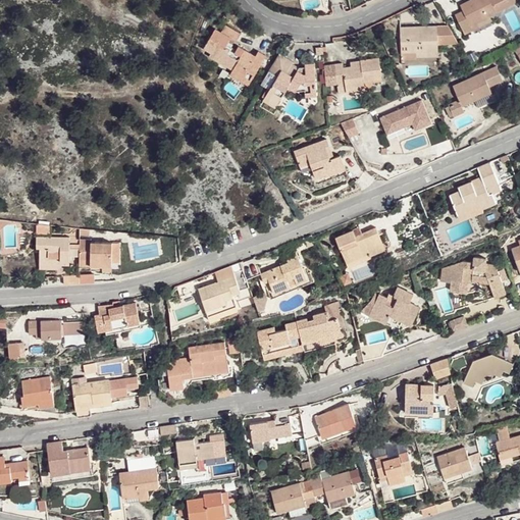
[(472,0),(459,6),(462,11),(454,15),(462,33),(470,30),(468,24),(487,15),(494,12),(519,0),(472,0)]
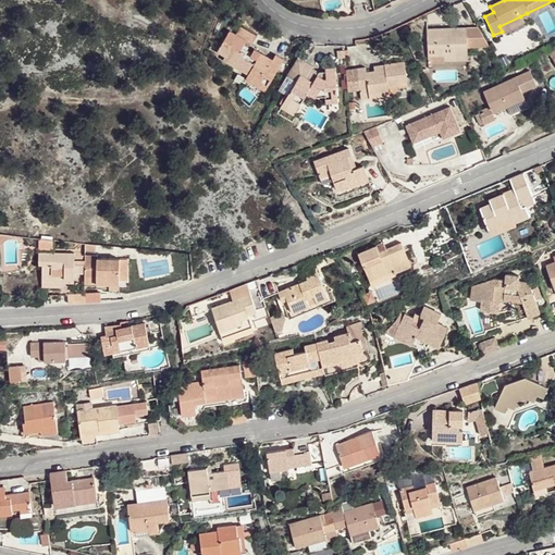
[(520,16),(500,26),(502,32),(522,22),(520,16)]
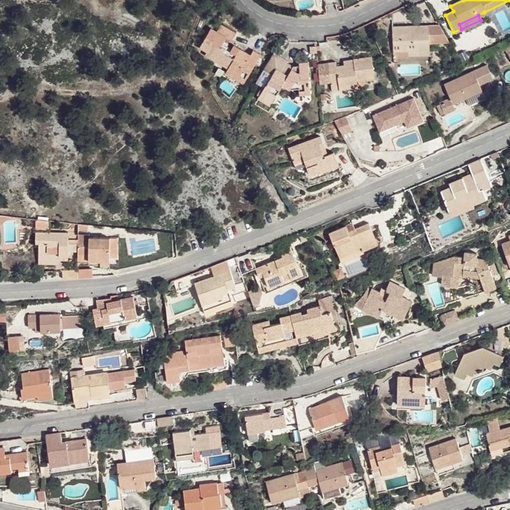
[(228,30),(221,25),(217,32),(211,28),(200,47),(207,51),(205,54),(228,68),(225,72),(243,83),(260,54),(253,50),(251,54),(245,51),(244,54),(239,51),(240,49),(234,45),(232,48),(228,46),(230,43),(225,41),(227,38),(232,41),(236,35),(228,30)]
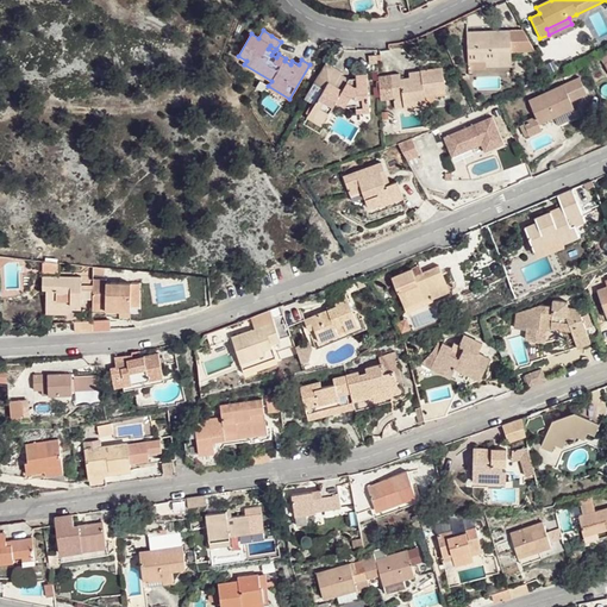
[(483,60),(509,58),(508,32),(487,32),(465,33),(467,61),(483,60)]
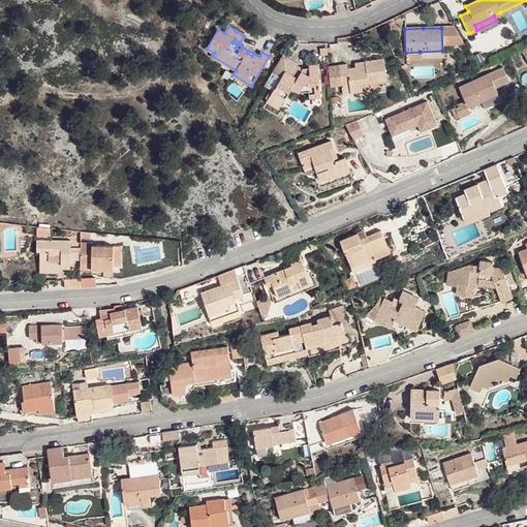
[(297,64),(282,55),(262,87),(272,93),(269,99),(280,106),(289,91),(298,96),(308,94),(308,97),(308,98),(320,97),(317,65),(312,65),(308,66),(308,69),(309,75),(301,74),(299,78),(291,71),(296,65),(297,64)]
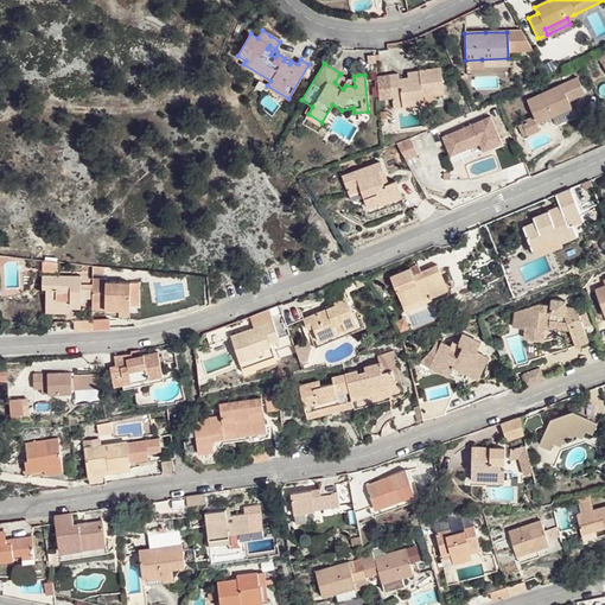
[(399,74),(376,77),(379,100),(401,97),(402,103),(424,101),(422,95),(444,93),(441,68),(420,71),(420,76),(408,78),(403,78),(399,78),(399,74)]
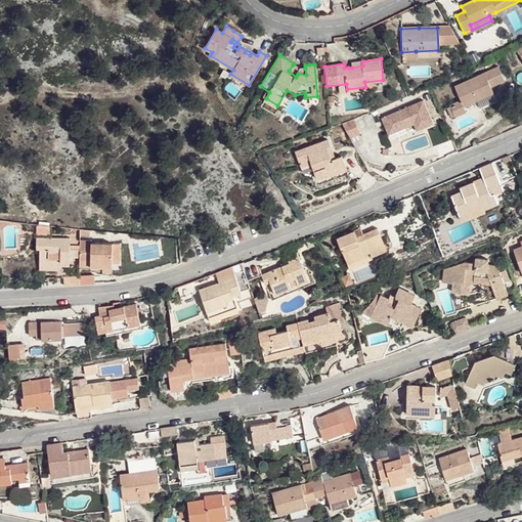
[(306,75),(305,69),(301,70),(293,64),(289,71),(296,77),(298,74),(306,75)]
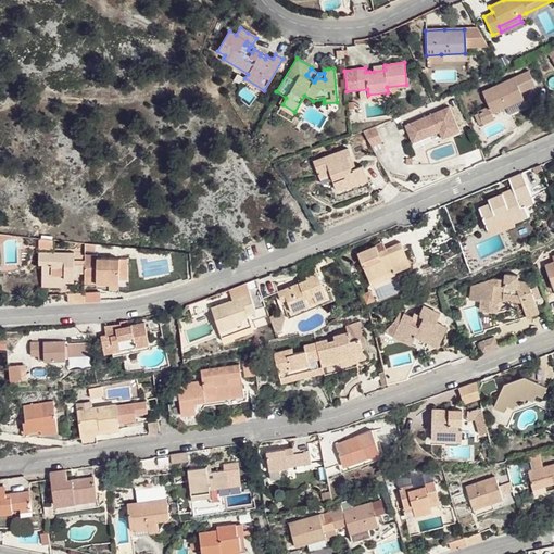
[(520,93),(536,87),(528,72),(481,92),(488,108),(491,115),(498,112),(504,108),(524,99),(520,93)]
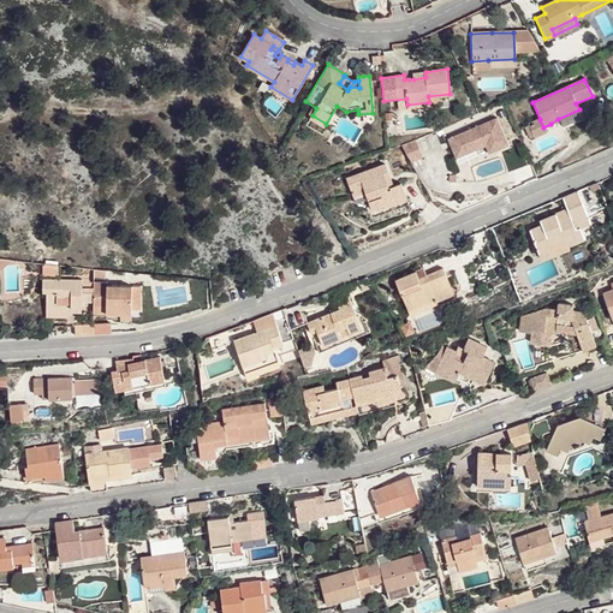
[(583,119),(579,109),(558,119),(563,129),(583,119)]
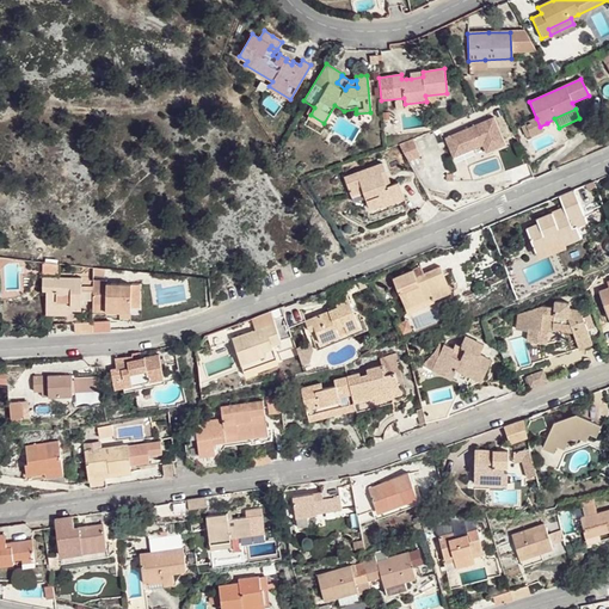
[(324,123),(311,115),(307,120),(320,128),(324,123)]
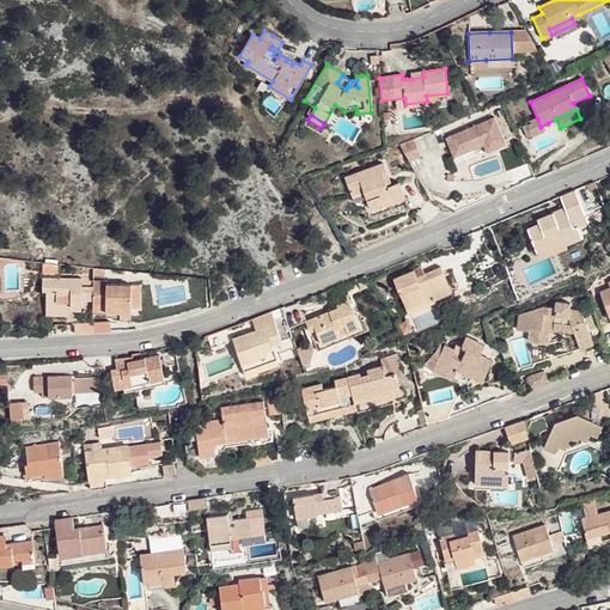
[(505,144),(493,116),(445,138),(453,157),(482,144),(485,148),(487,152),(505,144)]
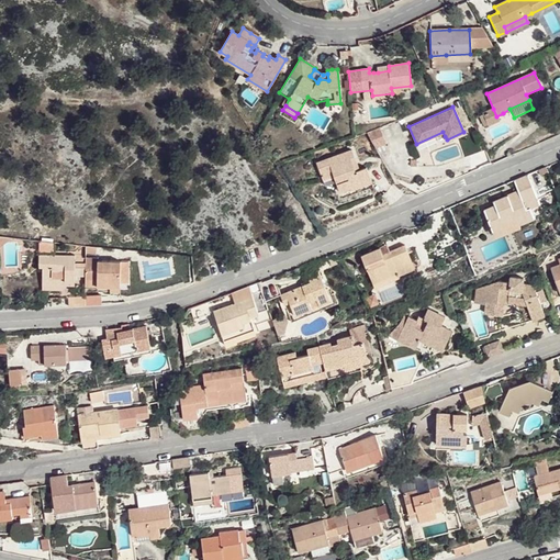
[(499,122),(496,116),(493,109),(481,113),(482,115),(486,126),(488,127),(499,122)]
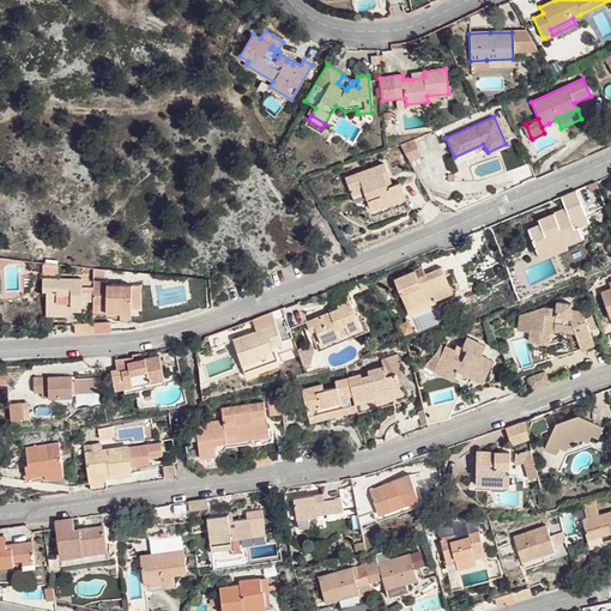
[(526,140),(531,138),(526,126),(521,128),(526,140)]
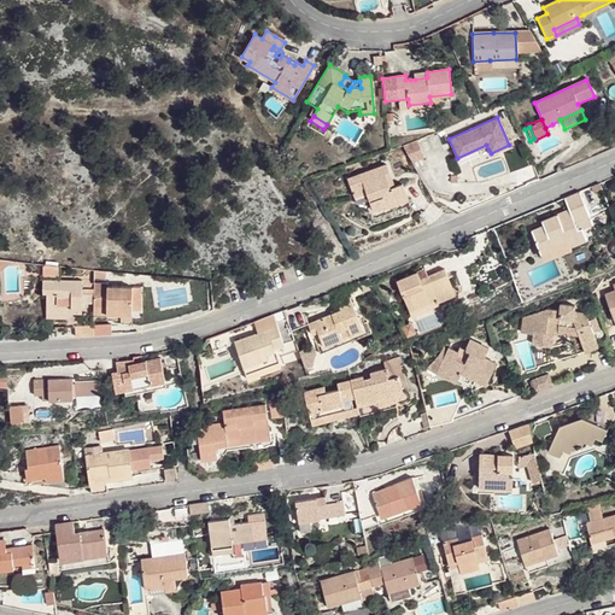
[(415,140),(402,146),(410,163),(422,158),(415,140)]
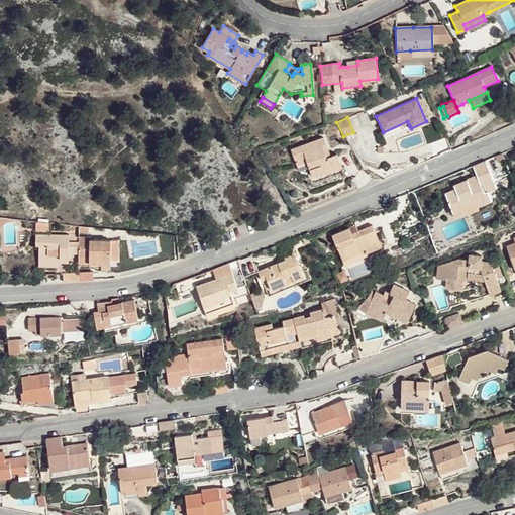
[(323,148),(326,148),(323,138),(291,149),(297,171),(308,168),(311,175),(322,172),(323,174),(332,171),(341,168),(336,153),(329,156),(326,157),(323,148)]
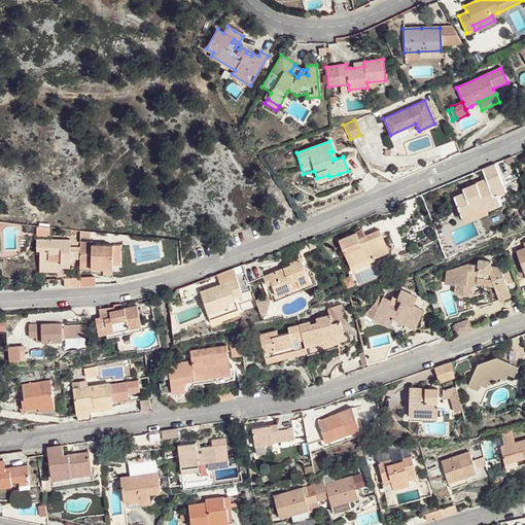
[(510,154),(502,158),(505,165),(513,162),(510,154)]
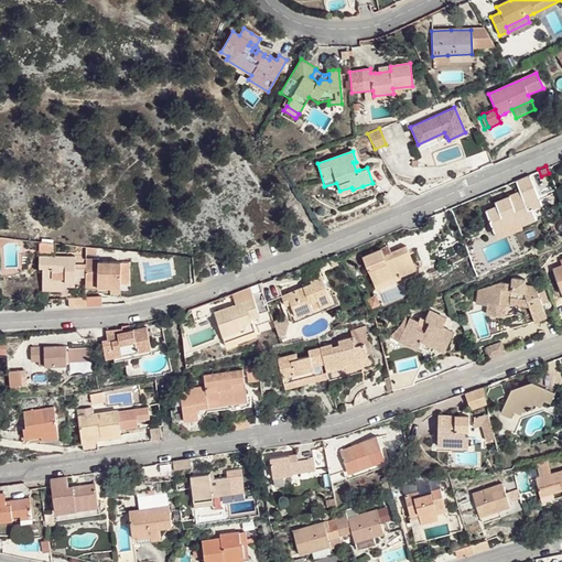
[(528,173),(514,179),(518,191),(511,193),(512,196),(507,198),(506,195),(506,194),(499,196),(492,198),(494,204),(483,208),(490,230),(504,226),(503,223),(515,218),(517,225),(533,218),(532,217),(543,213),(528,173)]
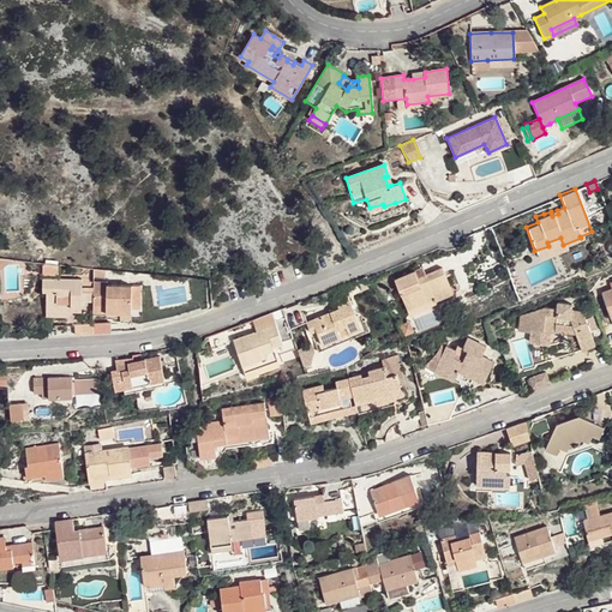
[(565,249),(563,245),(561,238),(547,243),(549,246),(534,251),(538,259),(565,249)]
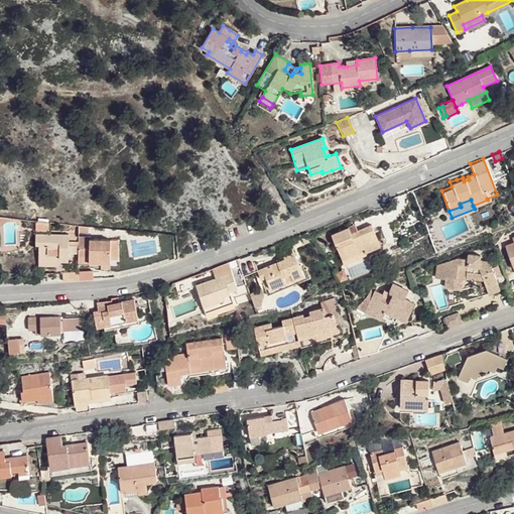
[(49,221),(37,220),(36,229),(49,230),(49,221)]
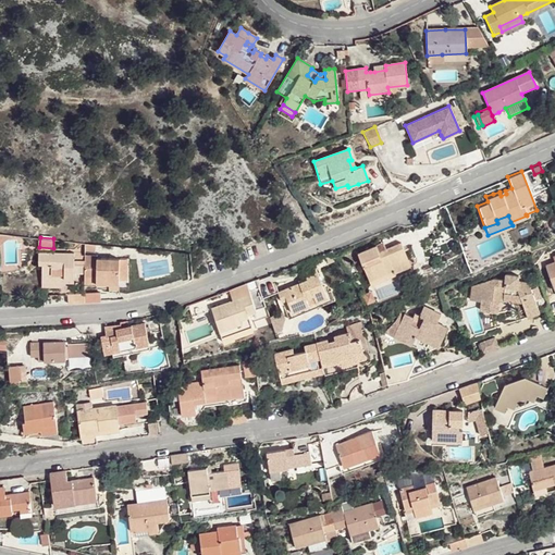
[(391,268),(392,269),(406,263),(397,241),(386,245),(375,249),(372,242),(354,250),(367,279),(391,268)]
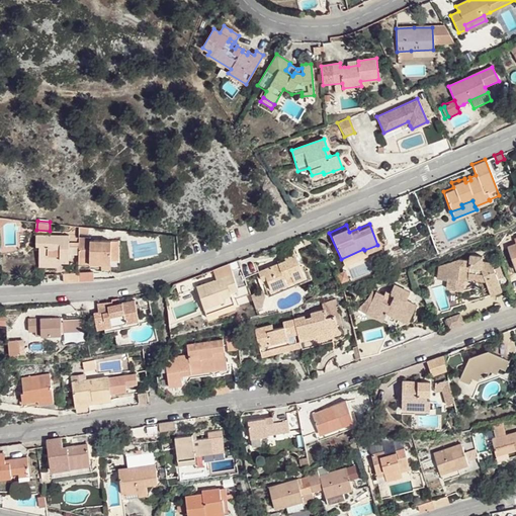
[(71,245),(71,240),(71,233),(36,232),(36,243),(40,244),(40,257),(62,257),(62,260),(66,260),(71,260),(71,245)]
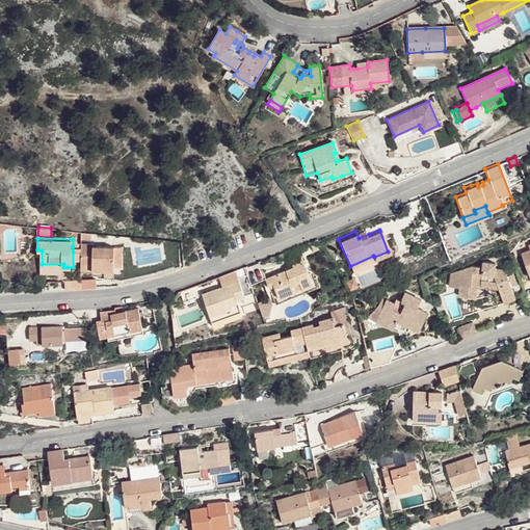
[(115,243),(93,243),(93,246),(93,253),(93,259),(98,259),(98,262),(99,267),(105,266),(115,266),(115,255),(115,243)]
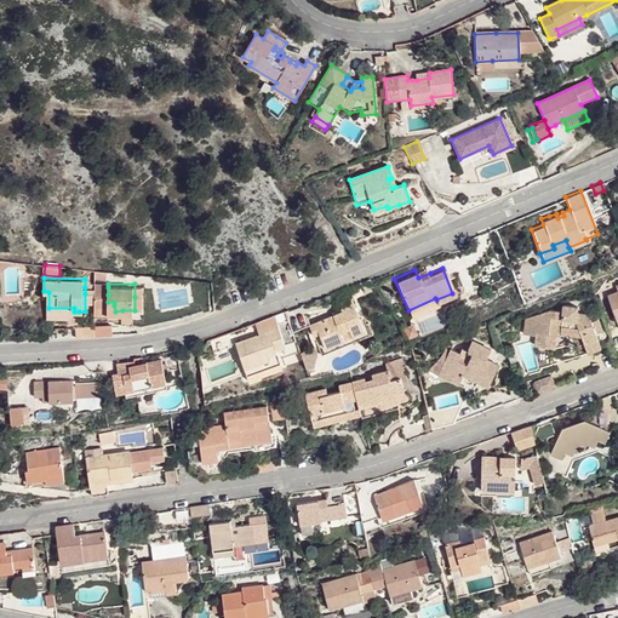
[(617,287),(607,291),(617,322),(617,287)]
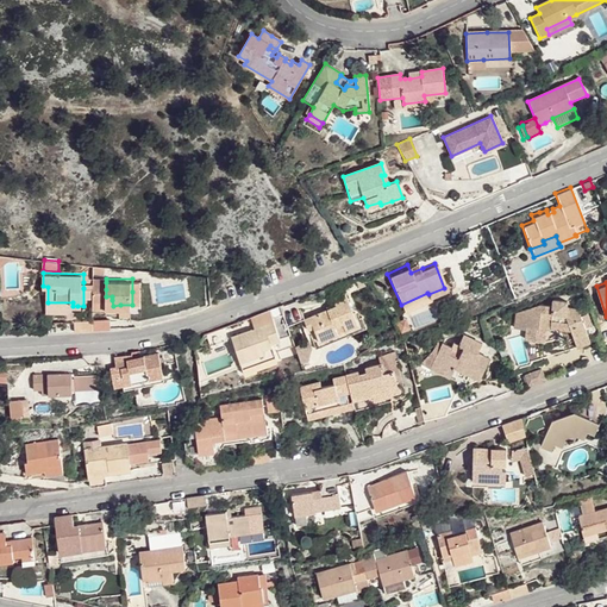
[(93,288),(93,299),(106,300),(106,296),(106,289),(93,288)]
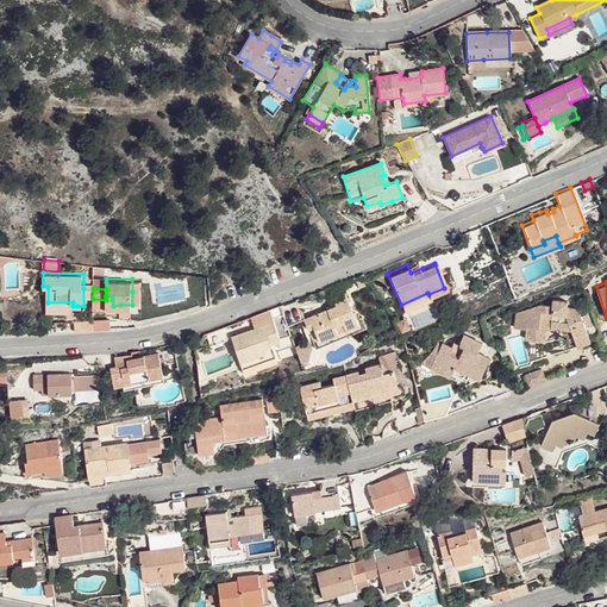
[(338,304),(333,305),(326,307),(304,315),(307,325),(313,324),(318,338),(338,331),(336,324),(343,321),(345,327),(358,324),(346,291),(340,293),(335,295),(338,304)]
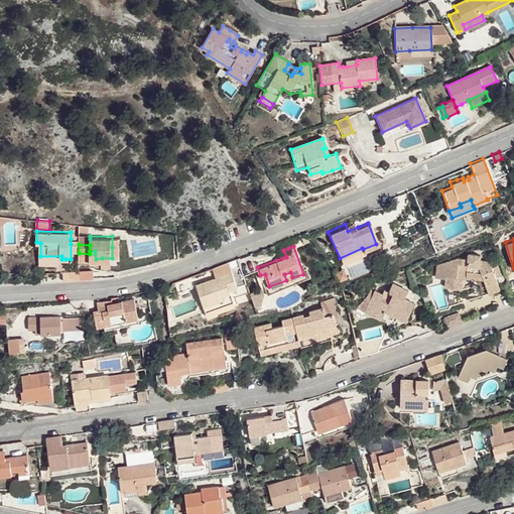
[(365,254),(363,249),(362,248),(340,258),(342,263),(365,254)]
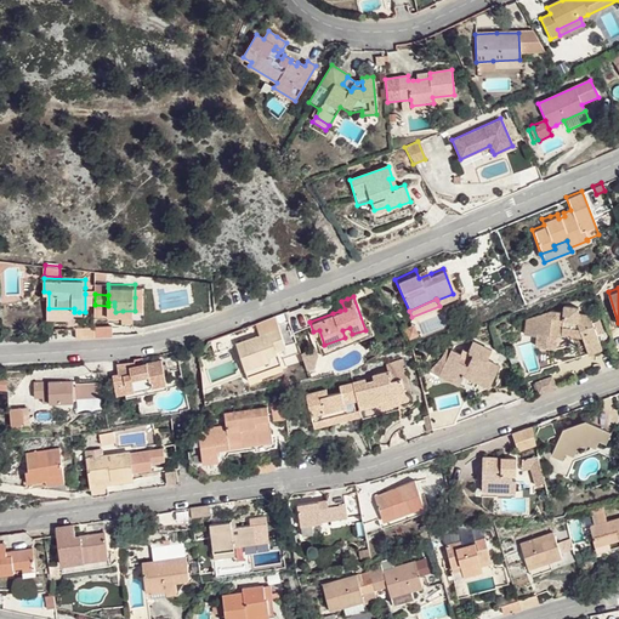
[(572,328),(571,334),(578,335),(585,352),(592,350),(600,347),(588,313),(574,311),(574,306),(562,304),(561,310),(547,308),(523,317),(523,334),(535,336),(535,331),(558,335),(558,331),(560,327),(572,328)]
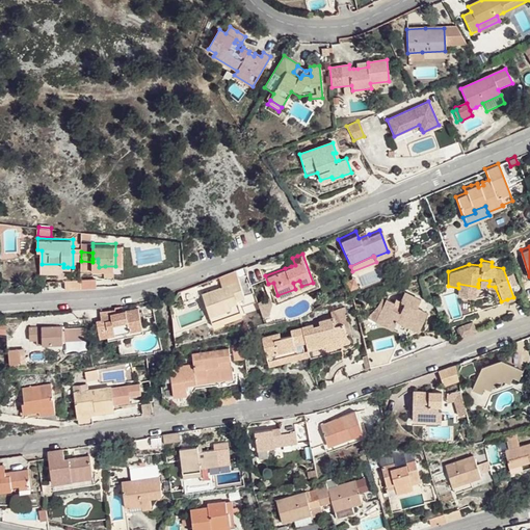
[(63,264),(42,264),(42,272),(63,272),(63,267),(63,264)]
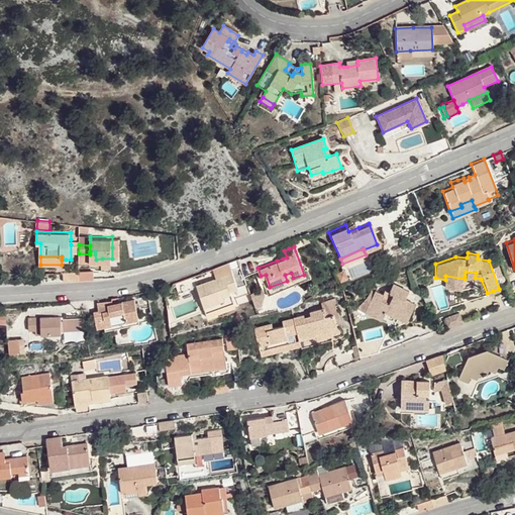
[(231,270),(228,260),(212,266),(213,271),(215,276),(231,270)]
